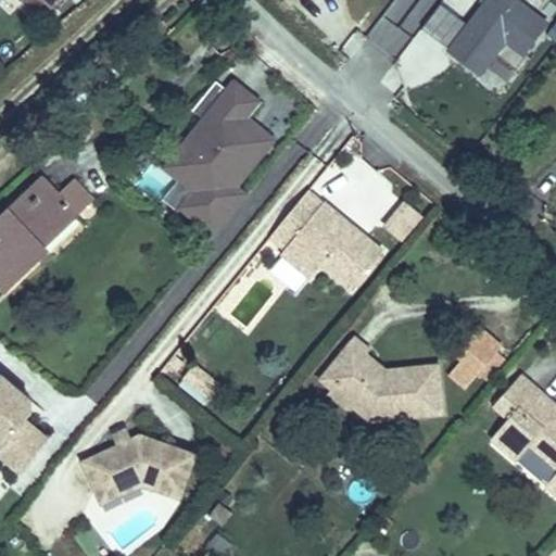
[(48,0),(26,0),(38,11),(48,0)]
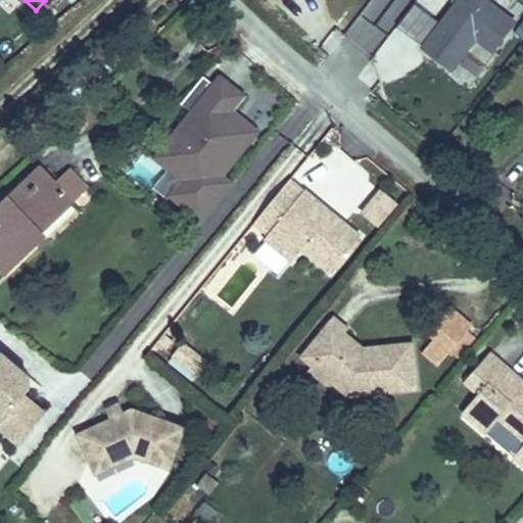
[(486,0),(459,0),(423,47),(453,69),(476,39),(492,51),(515,21),(486,0)]
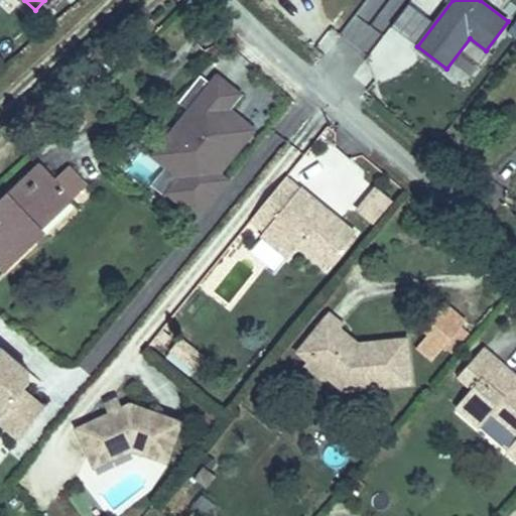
[(414,43),(428,19),(413,11),(399,35),(414,43)]
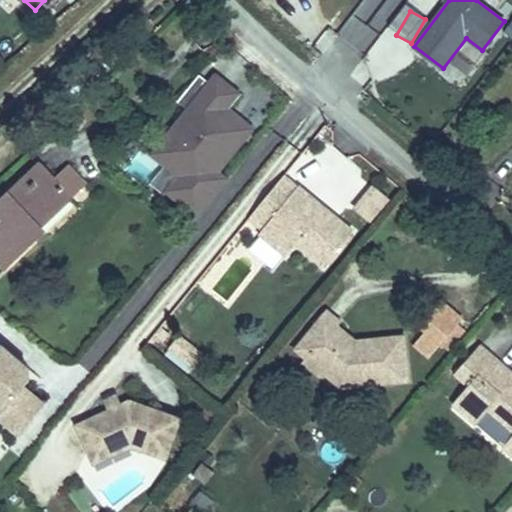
[(242,91),(219,73),(174,130),(186,140),(172,158),(186,169),(170,188),(199,212),(228,177),(220,170),(255,127),(240,115),(235,121),(225,112),(242,91)]
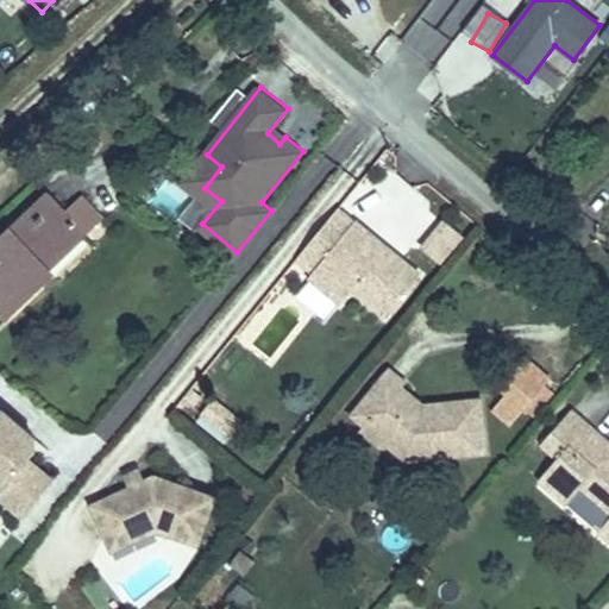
[(217,207),(221,201),(205,188),(221,167),(207,155),(184,181),(217,207)]
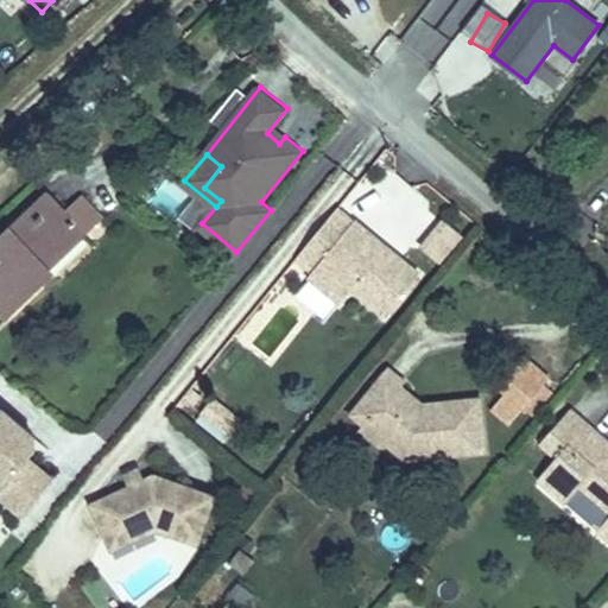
[(63,208),(77,194),(62,178),(48,191),(63,208)]
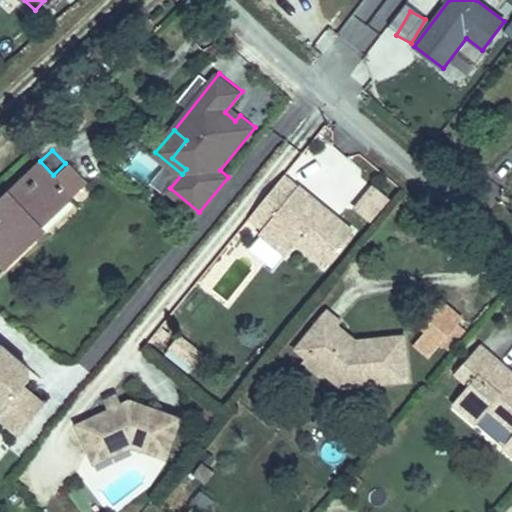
[(69,197),(53,180),(38,165),(0,201),(0,262),(4,267),(43,229),(40,226),(70,197),(69,197)]
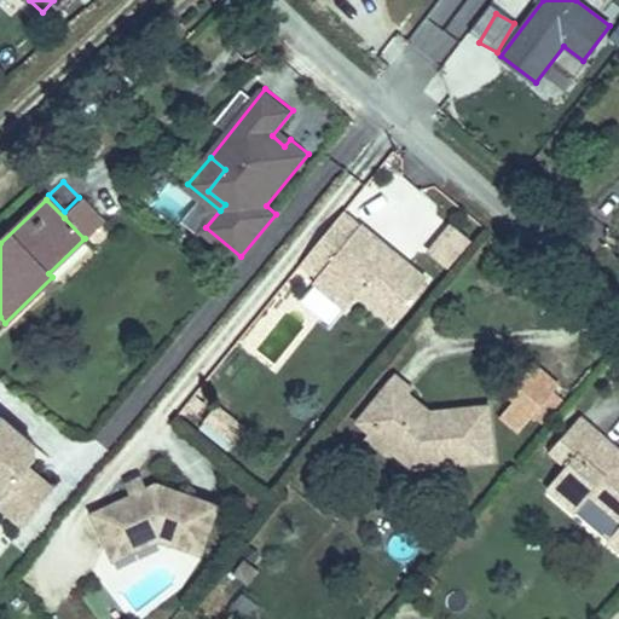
[(102,221),(82,201),(64,218),(84,238),(102,221)]
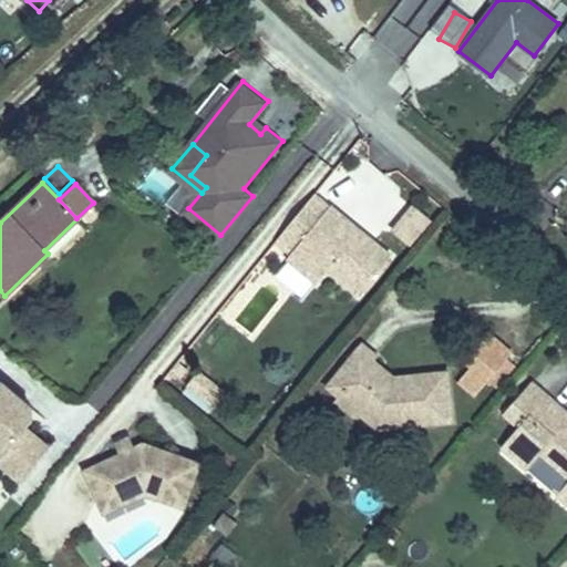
[(329,208),(313,195),(276,241),(291,255),(298,247),(358,296),(390,255),(366,236),(362,241),(342,225),(347,220),(330,207),(329,208)]
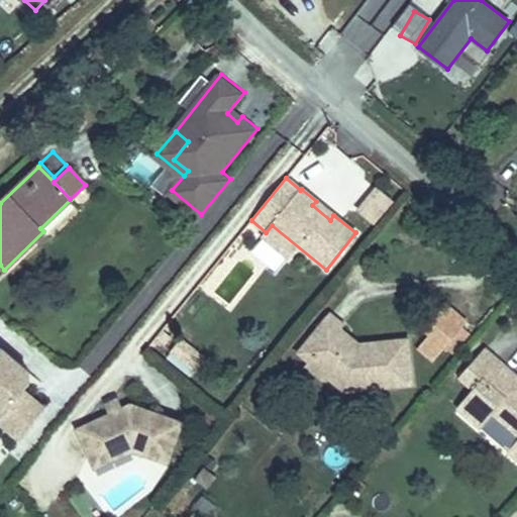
[(376,189),(355,213),(373,227),(393,203),(376,189)]
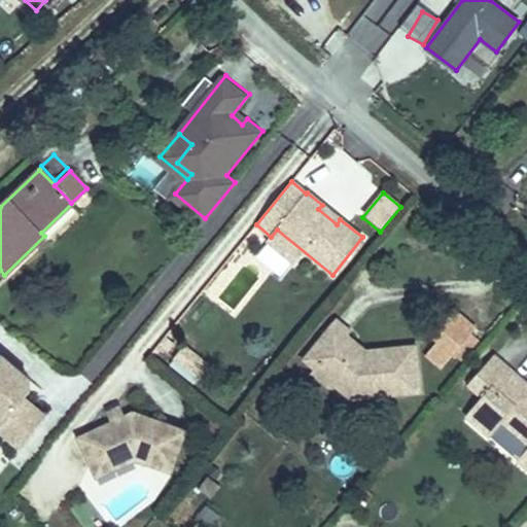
[(322,205),(318,209),(337,224),(340,219),(322,205)]
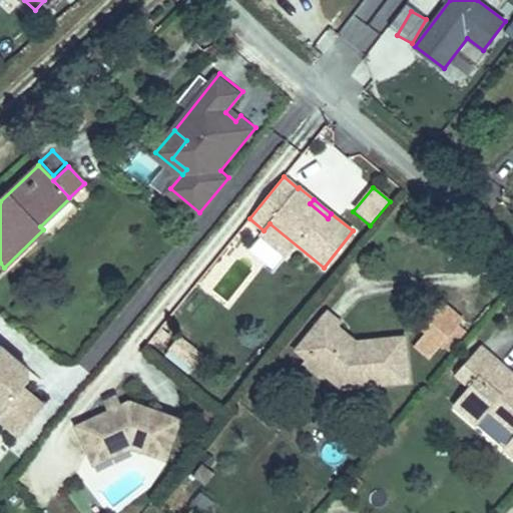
[(430,360),(442,345),(460,325),(463,320),(442,302),(422,326),(428,331),(415,347),(430,360)]
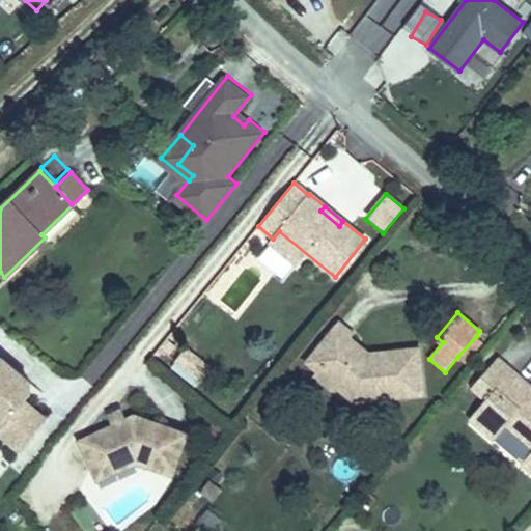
[(353,333),(340,324),(324,343),(336,353),(350,337),(353,333)]
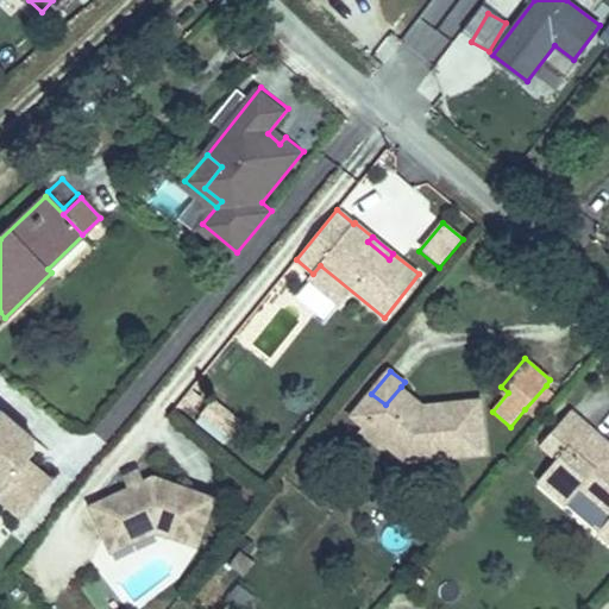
[(556,393),(546,385),(525,409),(534,416),(556,393)]
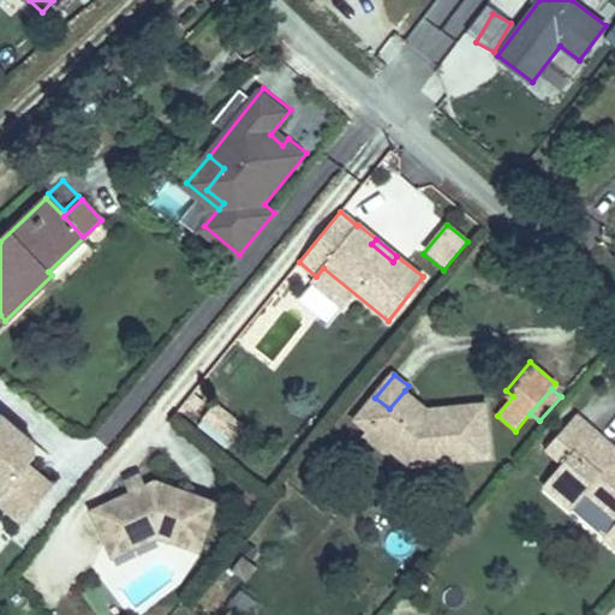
[(375,398),(363,412),(377,423),(372,429),(392,445),(398,436),(423,457),(449,454),(451,461),(490,457),(485,404),(436,408),(437,415),(428,416),(428,410),(405,390),(389,408),(375,398)]
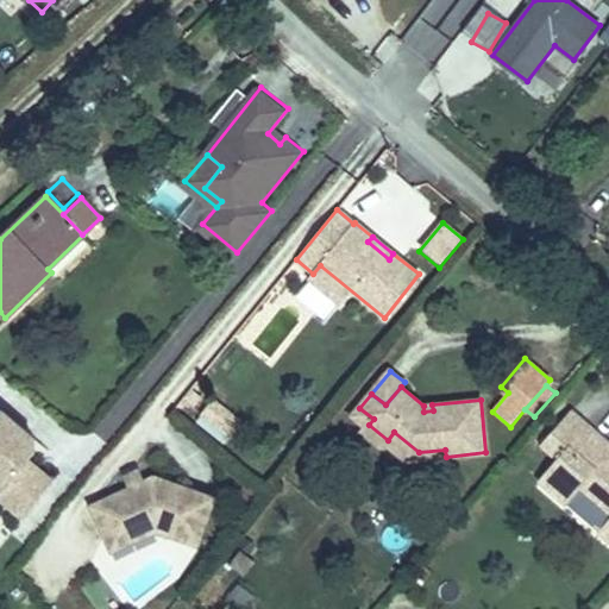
[(201,397),(190,389),(183,397),(194,407),(201,397)]
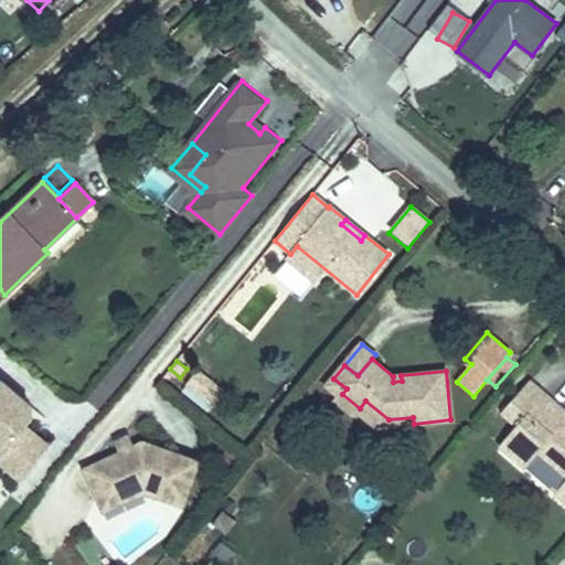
[(198,371),(188,383),(198,392),(208,379),(198,371)]
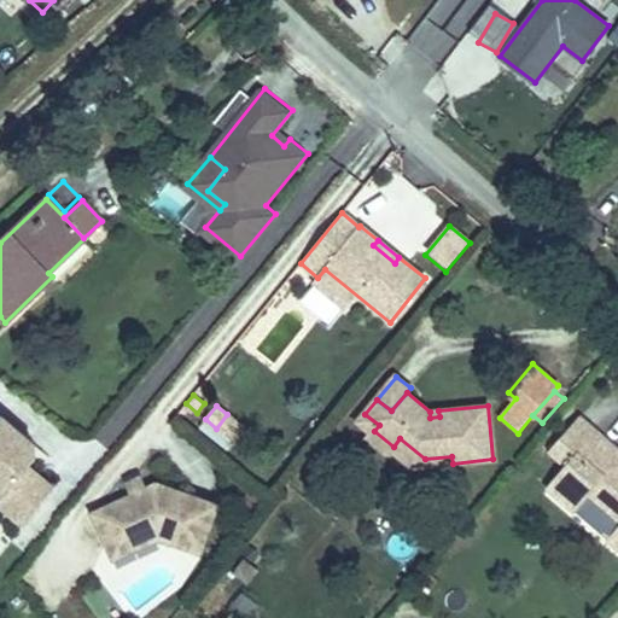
[(246,430),(227,414),(216,429),(235,444),(246,430)]
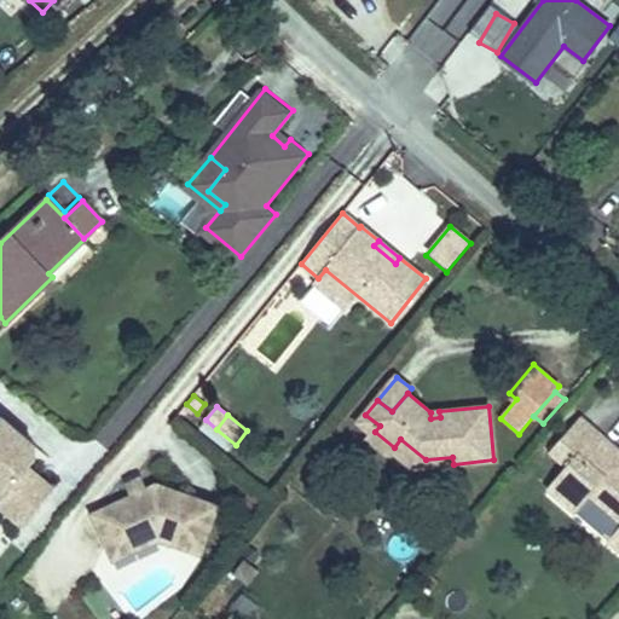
[(380,426),(365,415),(359,423),(372,434),(370,438),(388,453),(392,450),(414,468),(453,464),(452,457),(426,460),(400,439),(394,447),(375,432),(380,426)]
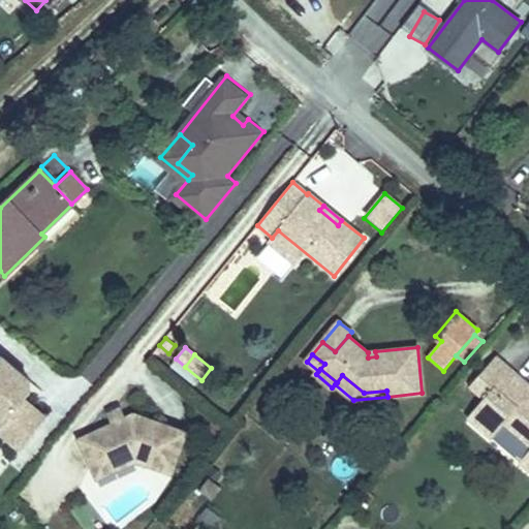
[(0,413),(30,438),(47,417),(24,400),(31,392),(9,374),(14,368),(0,355),(0,413)]
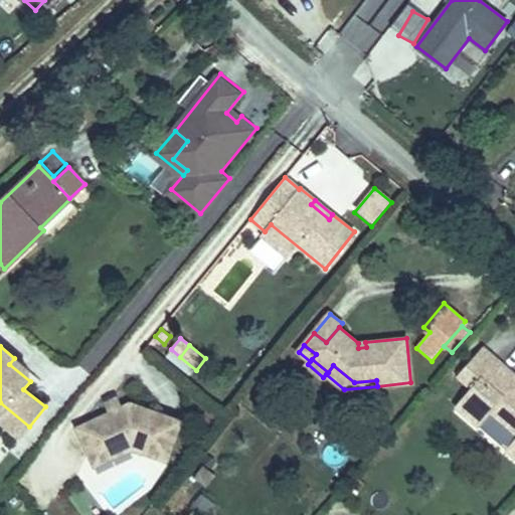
[(514,390),(506,383),(514,373),(483,347),(459,376),(473,388),(457,406),(480,425),(492,412),(514,432),(514,439),(506,450),(514,457),(514,390)]
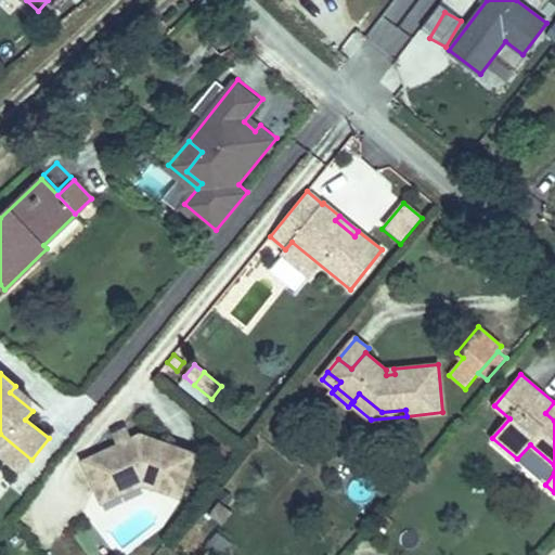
[(30,399),(15,386),(10,392),(33,411),(30,399)]
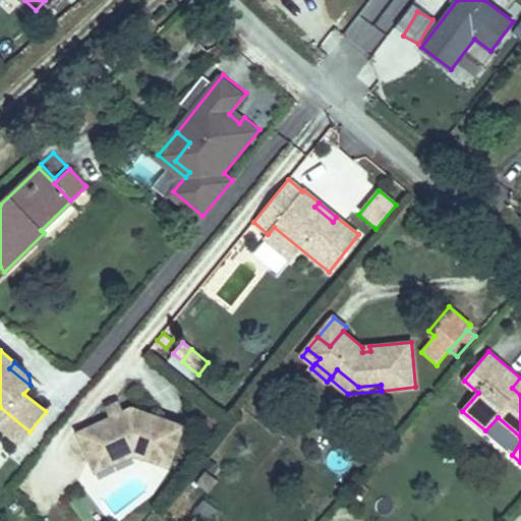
[(520,379),(520,378),(512,388),(520,395),(520,379)]
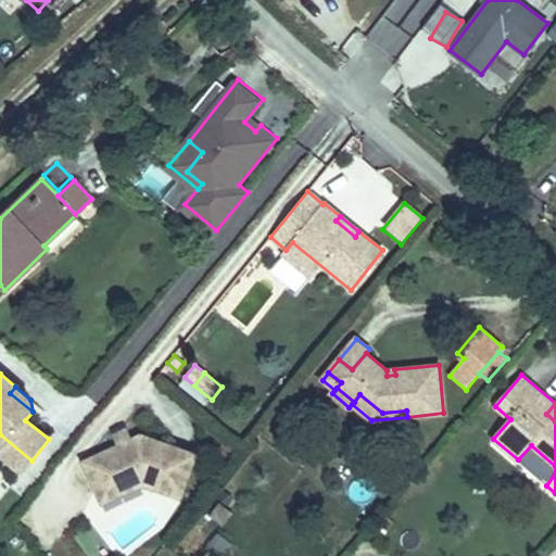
[(112,433),(117,444),(131,438),(126,427),(112,433)]
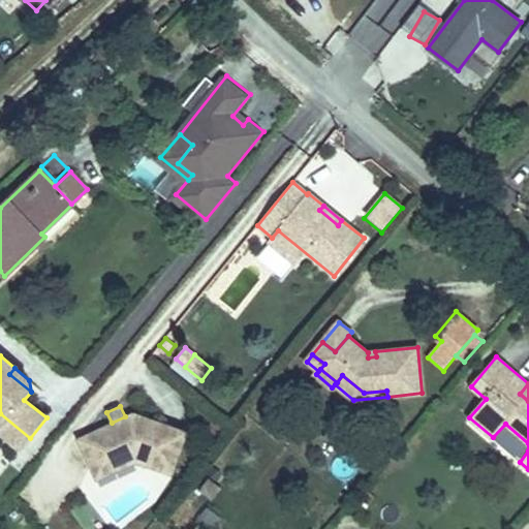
[(78,439),(90,466),(104,460),(111,473),(136,462),(173,475),(188,432),(133,412),(125,416),(112,423),(78,439)]
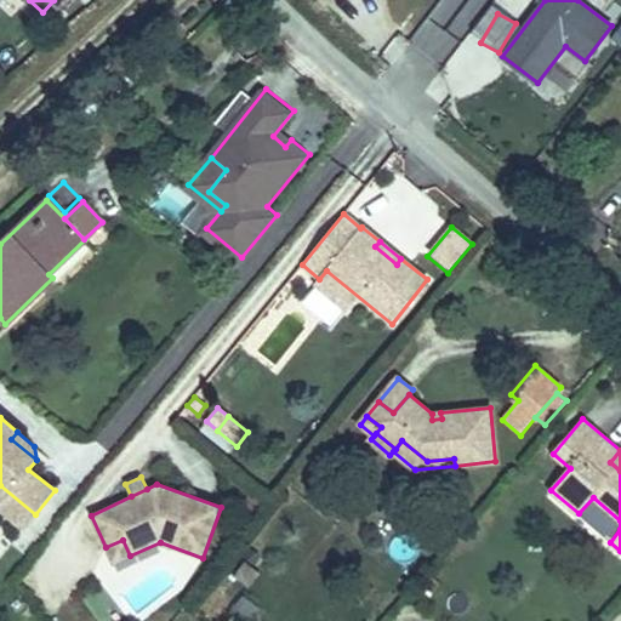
[(0,485),(0,495),(4,499),(0,501),(0,508),(24,528),(35,514),(0,485)]
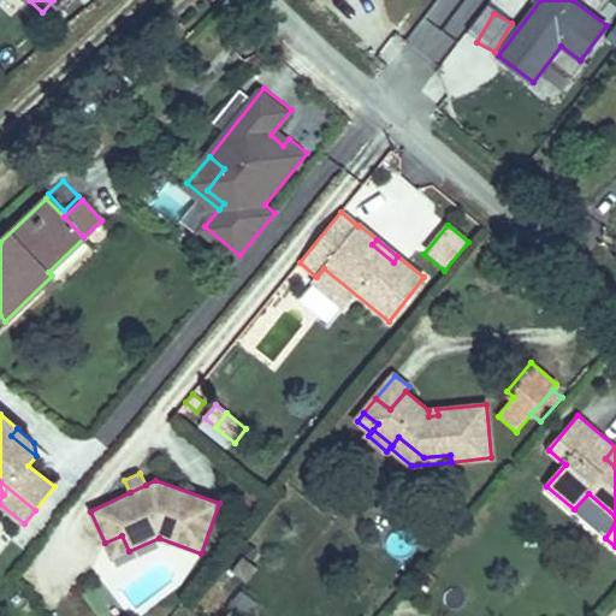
[(129,551),(122,535),(105,543),(113,560),(129,551)]
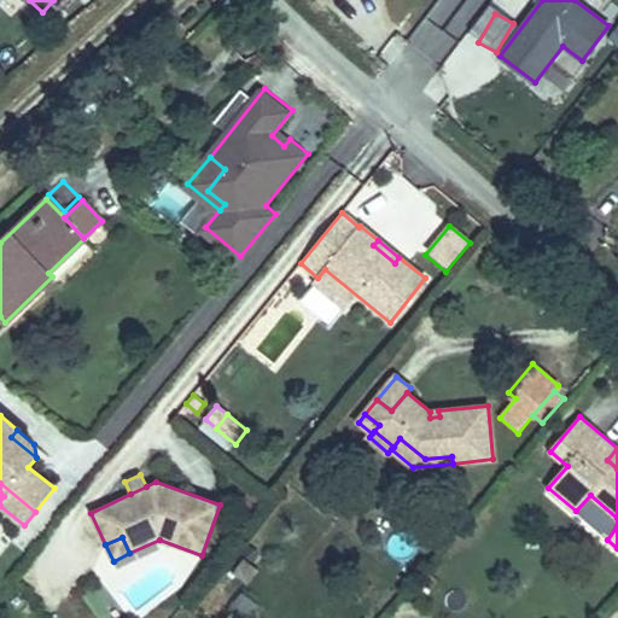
[(258,571),(244,559),(234,572),(249,583),(258,571)]
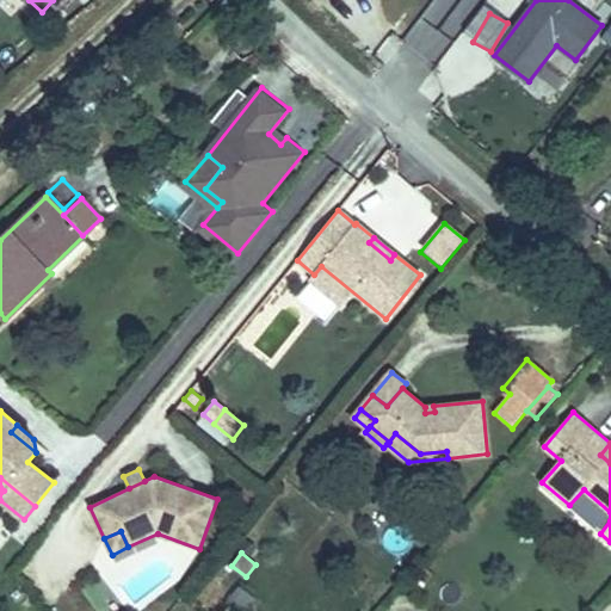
[(221,604),(232,610),(245,610),(253,597),(233,584),(221,604)]
